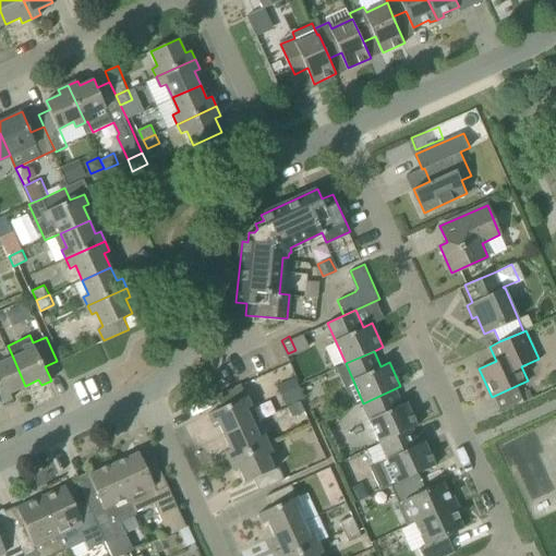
[(0,391),(4,401),(13,397),(11,393),(25,386),(13,358),(0,363),(0,391)]
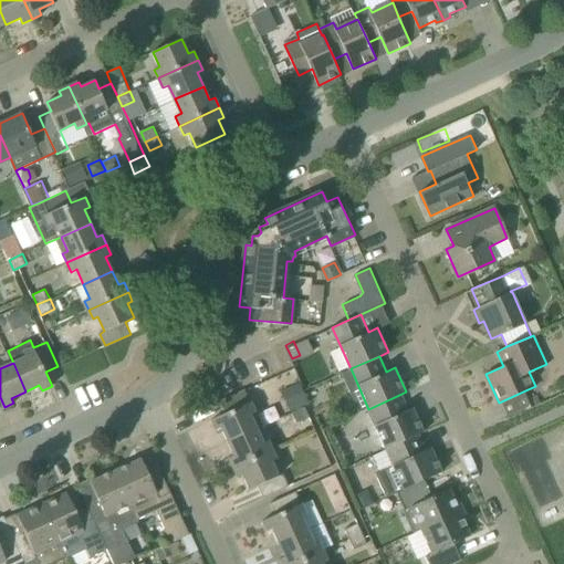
[(301,380),(282,389),(291,410),(305,405),(311,403),(301,380)]
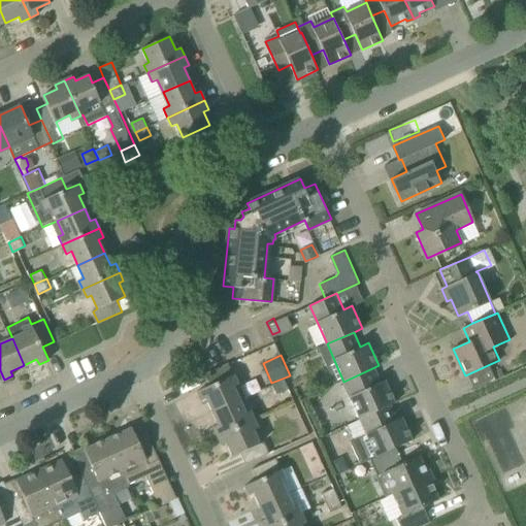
[(238,384),(229,363),(205,373),(210,385),(198,391),(202,400),(207,398),(212,412),(240,399),(234,386),(238,384)]
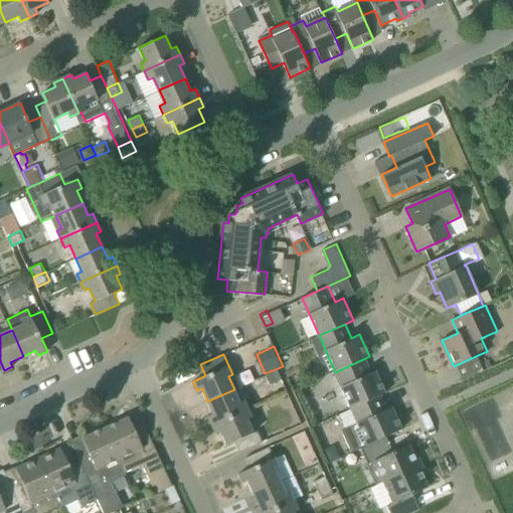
[(335,372),(352,408),(382,394),(386,392),(376,370),(372,372),(365,358),(335,372)]
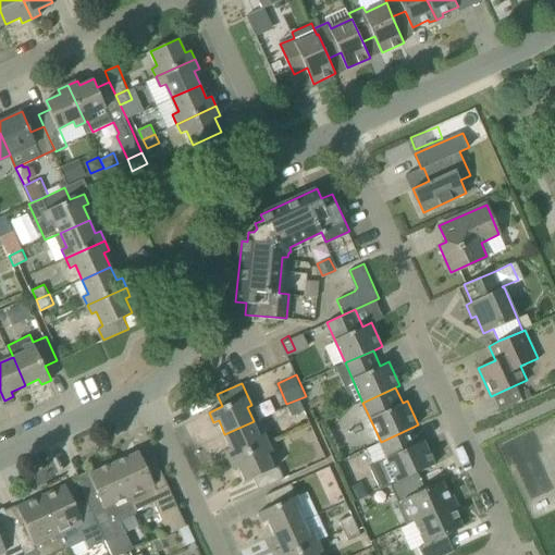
[(288,406),(293,415),(304,410),(299,401),(288,406)]
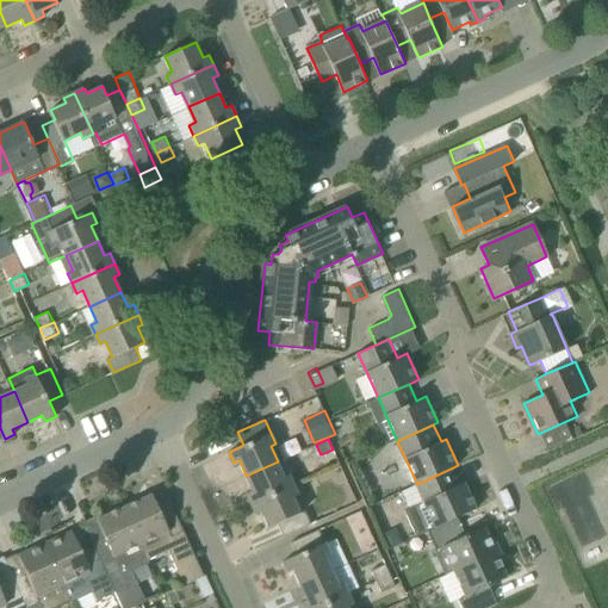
[(358,440),(342,447),(349,461),(365,454),(358,440)]
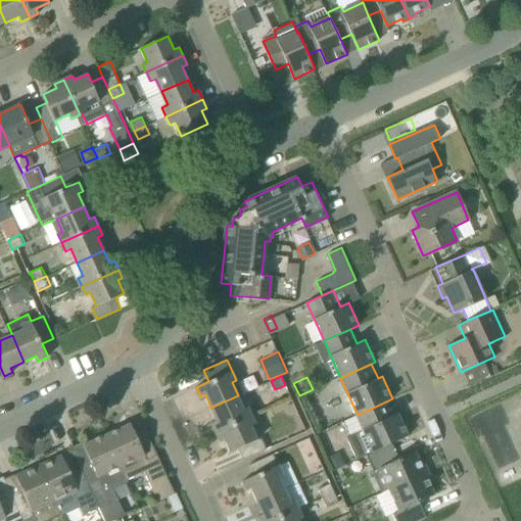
[(238,395),(210,408),(217,420),(211,422),(216,431),(252,415),(248,407),(244,409),(238,395)]
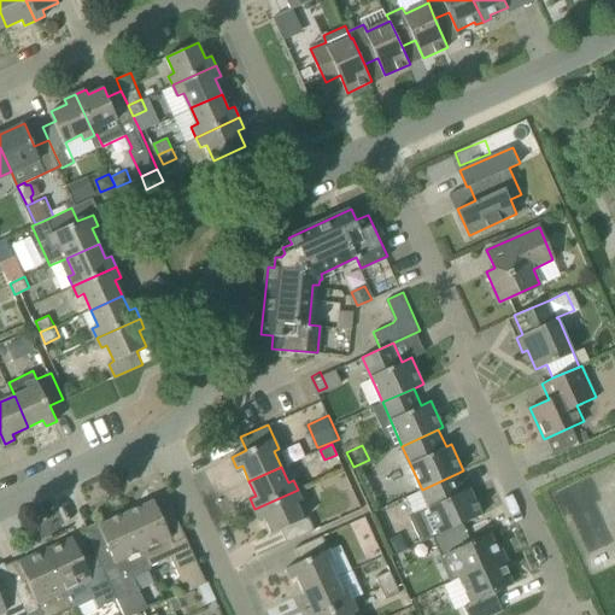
[(422,540),(433,536),(464,522),(482,514),(470,487),(466,490),(458,473),(422,490),(408,496),(416,513),(410,515),(422,540)]
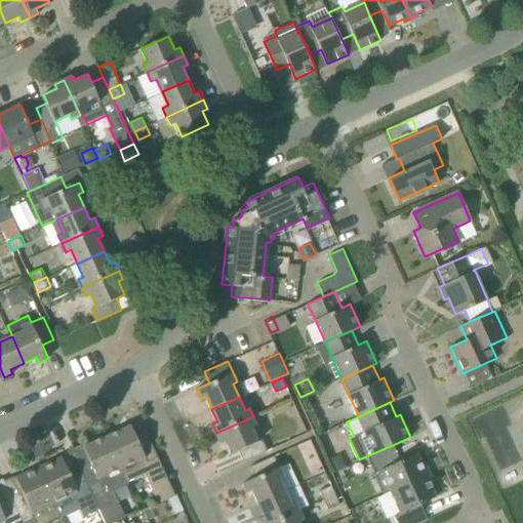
[(253,416),(216,433),(220,442),(226,440),(232,453),(240,449),(245,460),(269,450),(264,438),(258,441),(252,427),(257,425),(253,416)]
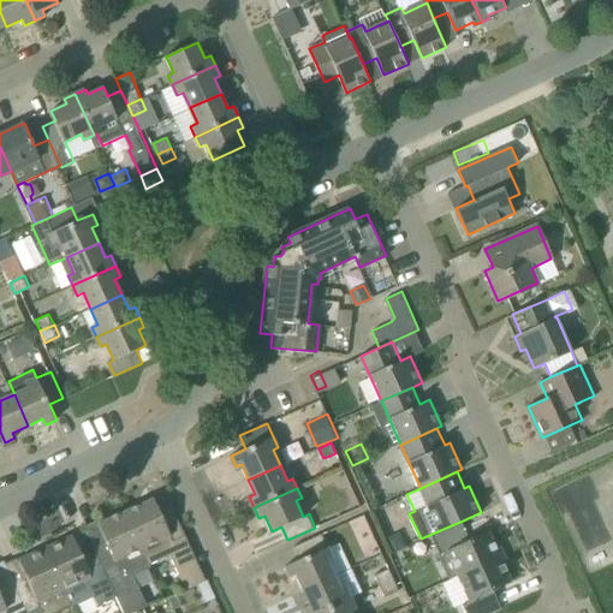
[(198,564),(188,540),(189,540),(173,505),(160,511),(154,498),(126,510),(150,561),(170,553),(183,581),(189,578),(194,587),(200,583),(207,581),(198,564)]
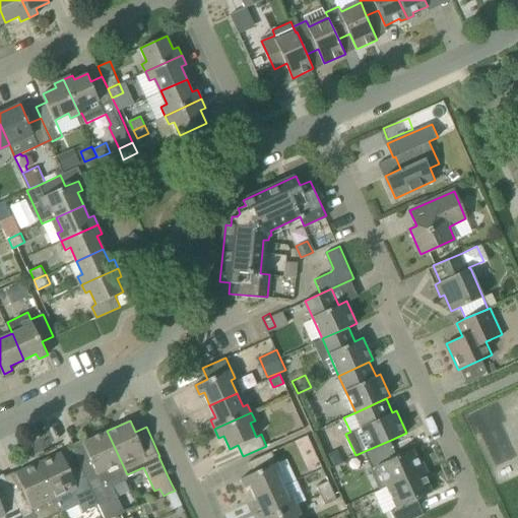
[(106,517),(112,517),(123,513),(110,482),(127,474),(107,431),(106,432),(105,431),(103,431),(101,432),(99,432),(98,433),(95,434),(94,436),(93,437),(86,440),(83,442),(90,457),(80,461),(82,465),(99,502),(101,506),(101,505),(106,517)]
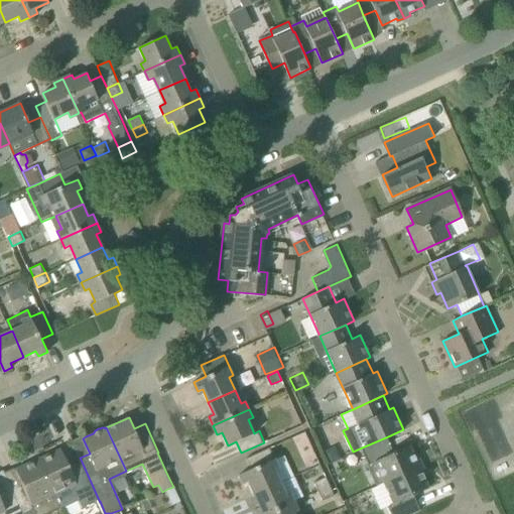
[(380,473),(385,482),(422,465),(419,459),(417,460),(410,444),(395,452),(388,436),(362,447),(375,475),(380,473)]
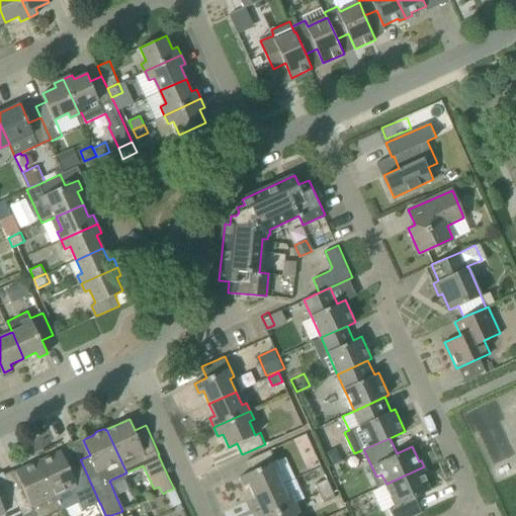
[(250,483),(255,496),(282,484),(276,470),(281,468),(272,448),(248,459),(253,470),(241,476),(245,486),(250,483)]
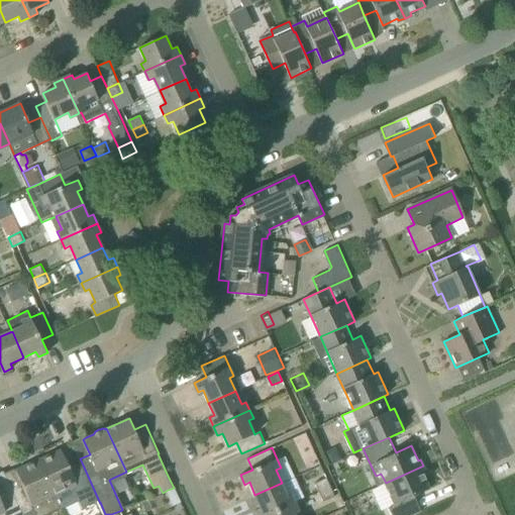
[(87,504),(98,499),(82,462),(70,468),(62,448),(39,458),(56,494),(66,490),(73,503),(85,498),(87,504)]
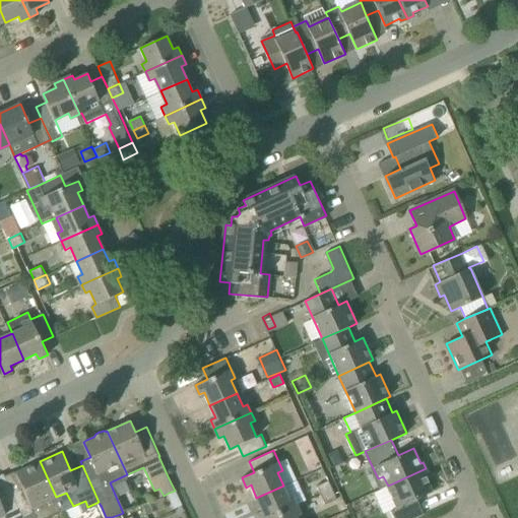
[(23,488),(12,492),(23,517),(43,517),(61,510),(55,498),(56,497),(40,461),(16,472),(23,488)]
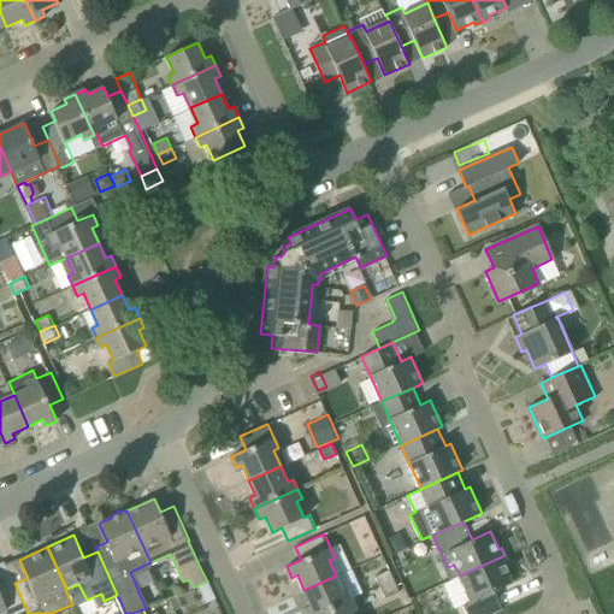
[(505,555),(460,576),(471,600),(464,603),(468,613),(490,613),(503,608),(495,591),(513,583),(506,565),(508,564),(505,555)]
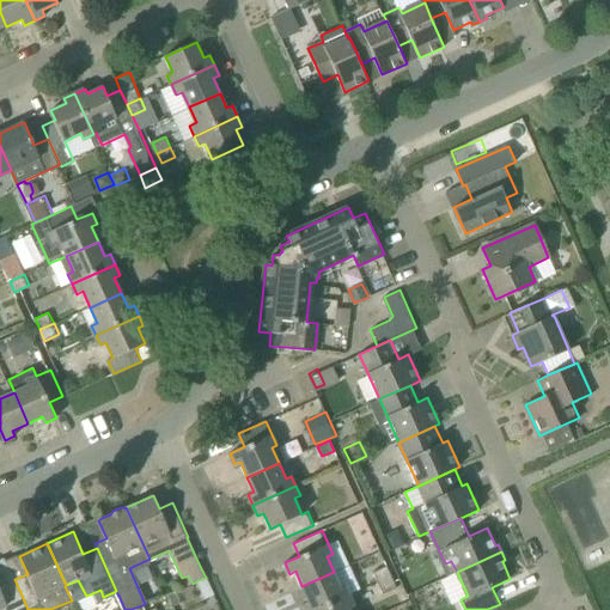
[(374,571),(379,581),(392,575),(388,565),(374,571)]
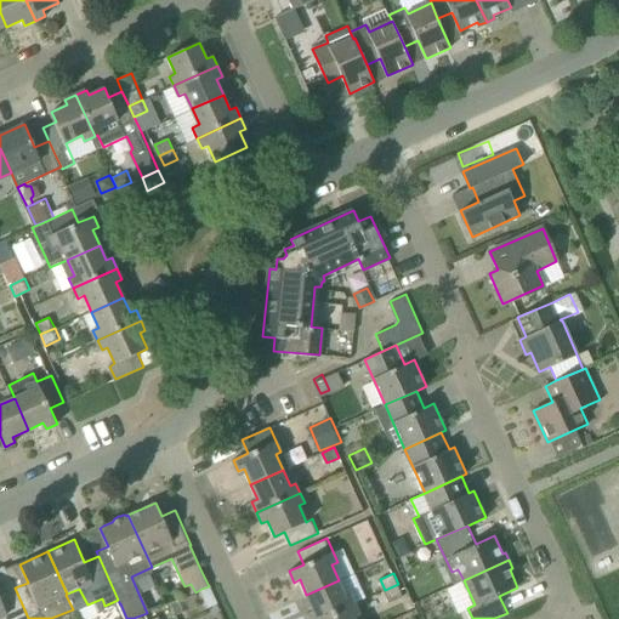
[(339,580),(306,595),(313,611),(307,613),(310,618),(322,618),(356,603),(351,594),(346,596),(339,580)]
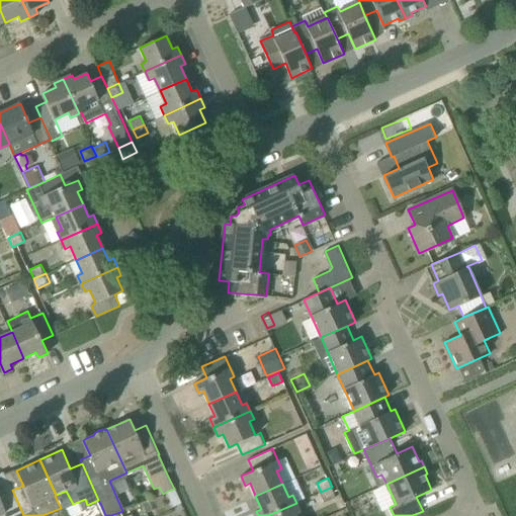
[(332,487),(321,492),(325,501),(336,496),(332,487)]
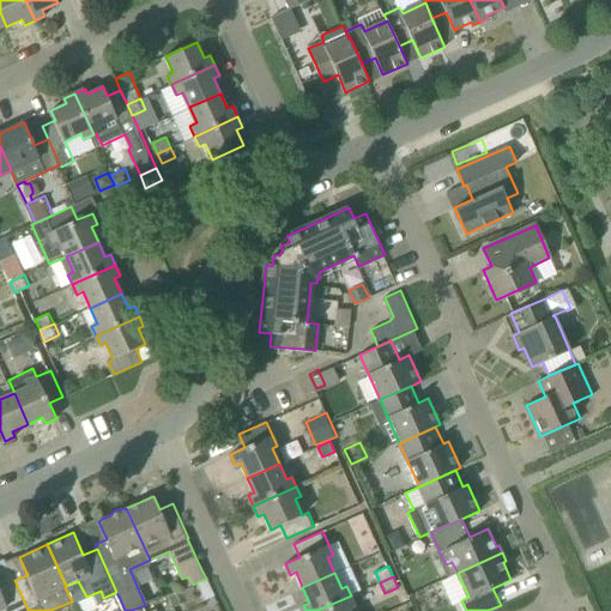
[(207,578),(206,579),(199,581),(206,598),(216,594),(207,578)]
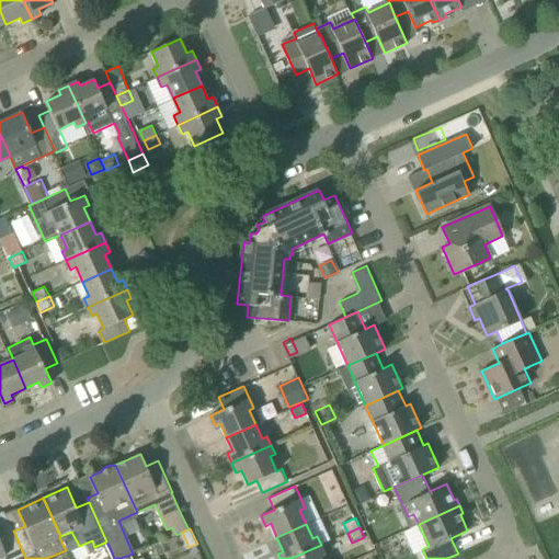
[(25,558),(13,531),(0,536),(0,557),(7,555),(8,558),(25,558)]
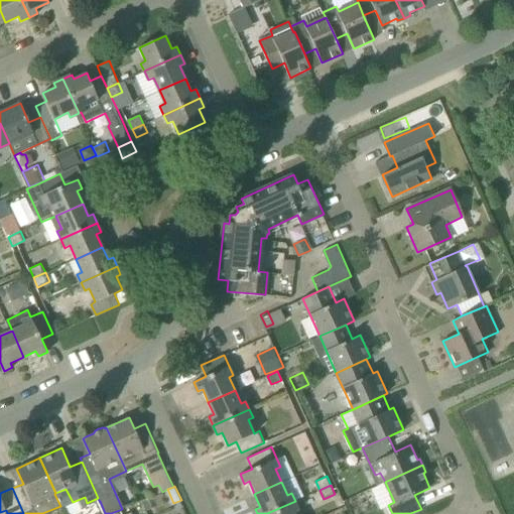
[(294,513),(294,512),(299,509),(295,501),(267,513),(294,513)]
